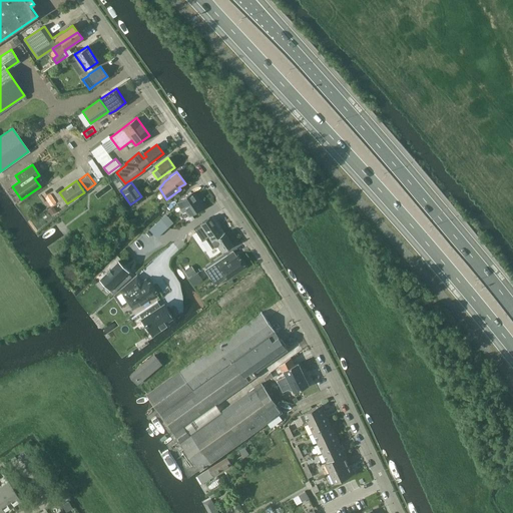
[(188,215),(202,206),(192,192),(176,203),(182,212),(184,210),(188,215)]
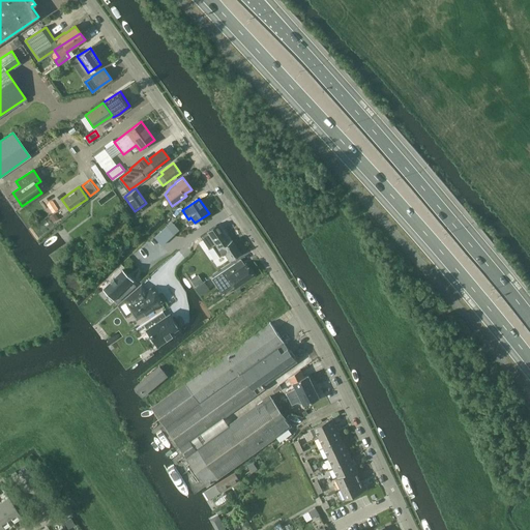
[(53,223),(58,218),(54,213),(49,216),(53,223)]
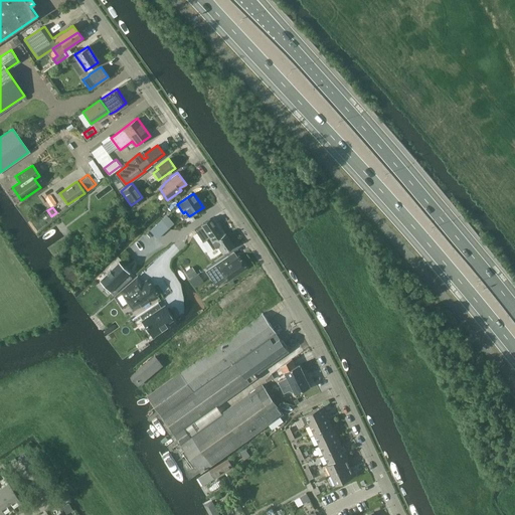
[(109,232),(125,220),(119,212),(103,224),(109,232)]
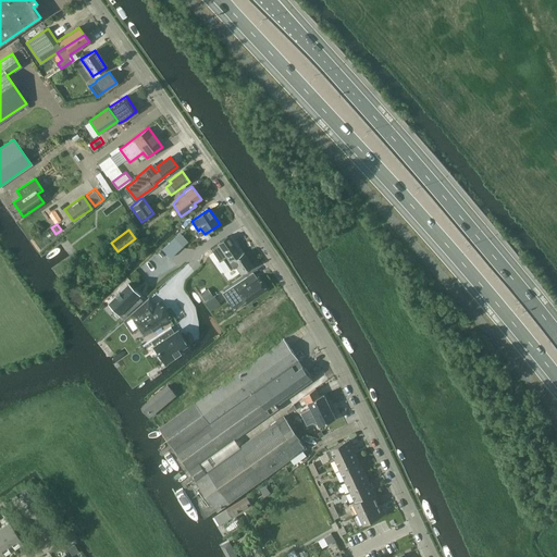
[(217,243),(210,247),(213,251),(219,260),(223,258),(231,269),(235,265),(240,272),(252,264),(244,251),(240,255),(227,235),(217,243)]
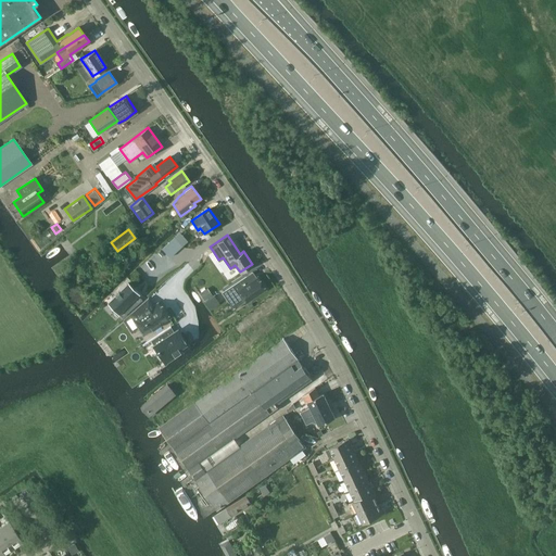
[(169,257),(182,245),(175,237),(162,249),(169,257)]
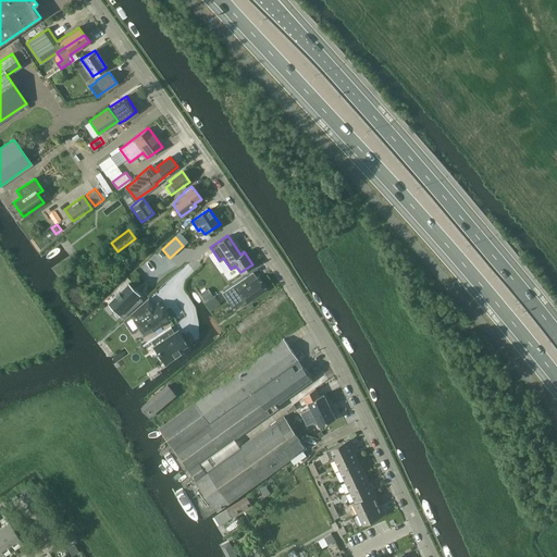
[(249,282),(246,276),(222,293),(231,306),(242,298),(246,305),(267,291),(258,276),(256,277),(249,282)]
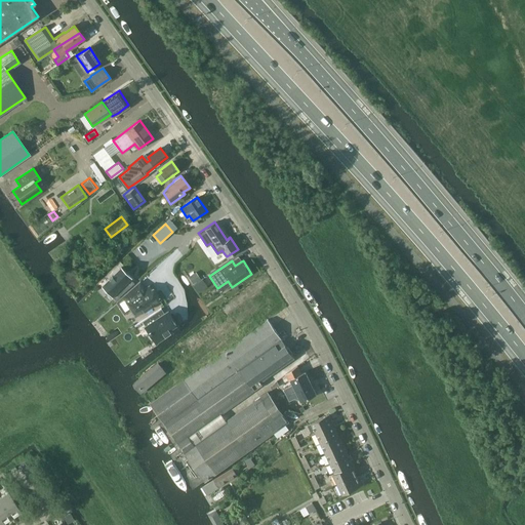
[(102,285),(106,289),(115,299),(134,283),(130,279),(132,278),(122,267),(109,279),(102,285)]
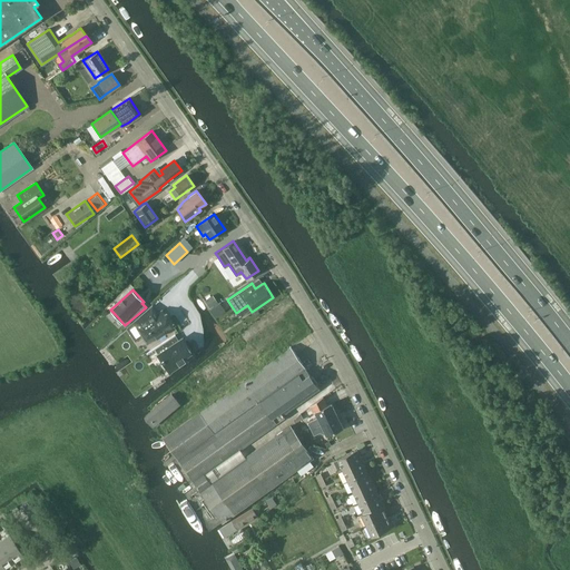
[(216,292),(208,297),(214,305),(222,300),(216,292)]
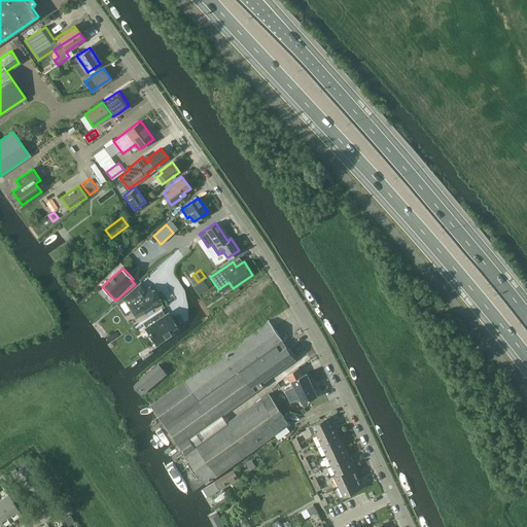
[(202,280),(194,285),(199,293),(207,287),(202,280)]
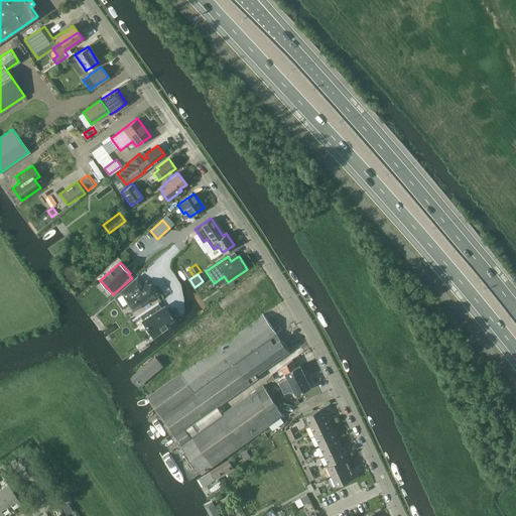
[(137,276),(120,290),(129,304),(134,310),(141,305),(157,294),(155,291),(149,282),(143,286),(137,276)]
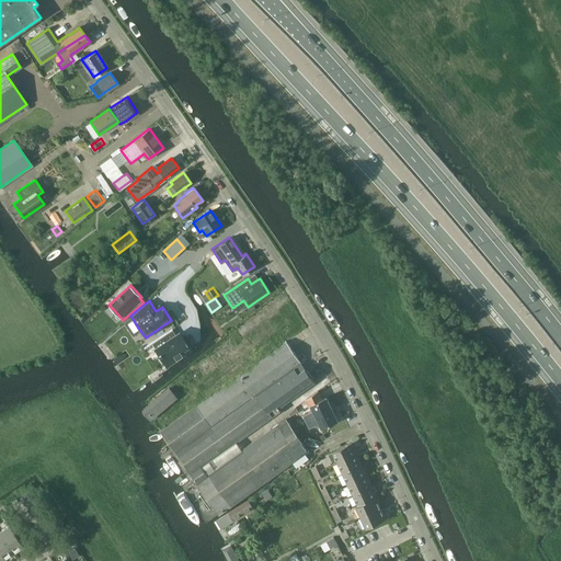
[(172,330),(151,343),(153,347),(159,355),(167,367),(178,361),(175,356),(190,347),(179,331),(174,333),(172,330)]
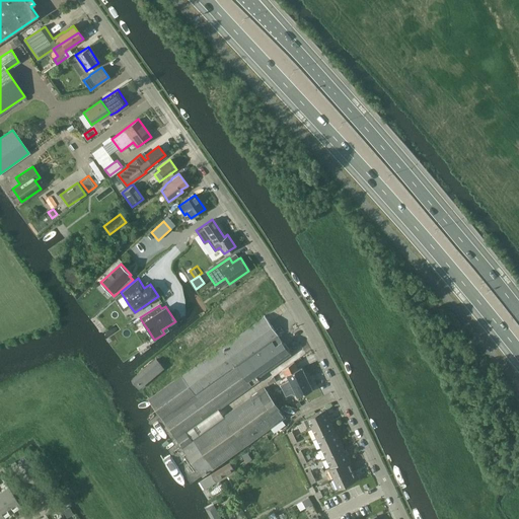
[(186,351),(226,317),(218,307),(174,343),(179,349),(182,347),(186,351)]
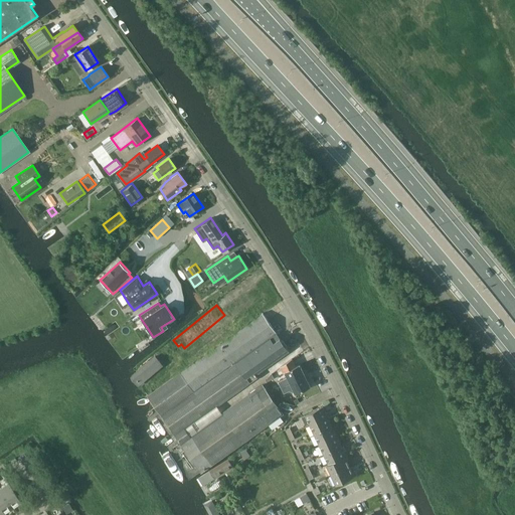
[(289,351),(277,334),(278,334),(264,313),(148,395),(176,436),(176,435),(217,405),(258,377),(256,374),(289,351)]
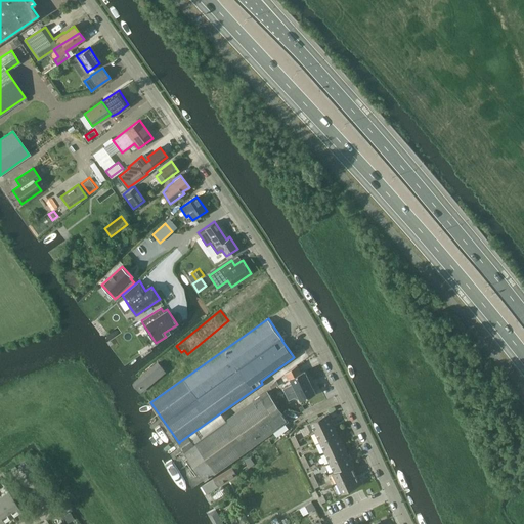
[(159,362),(136,381),(143,390),(166,372),(159,362)]
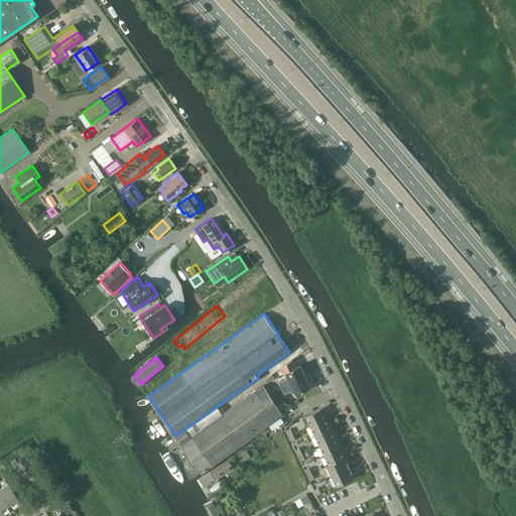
[(288,378),(279,383),(282,388),(306,376),(300,365),(296,367),(292,359),(281,368),(284,373),(285,372),(288,378)]
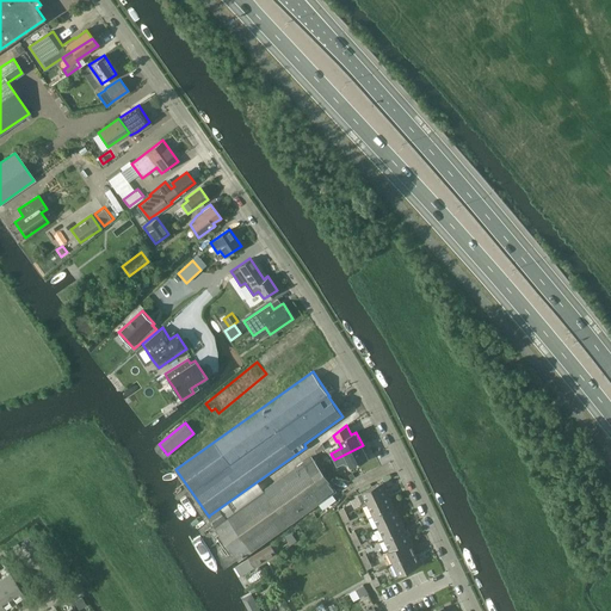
[(323,444),(315,451),(318,454),(326,449),(323,444)]
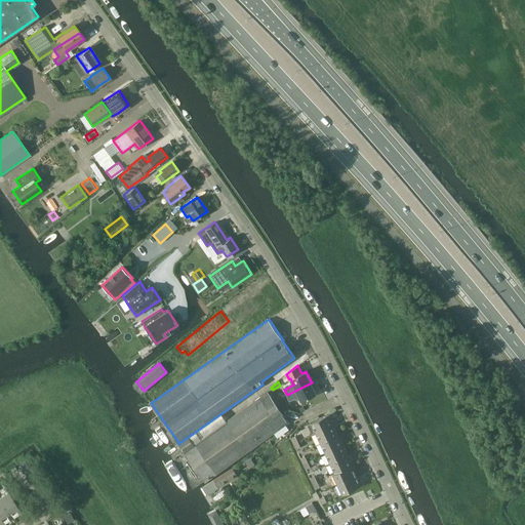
[(317,394),(312,382),(287,395),(289,401),(299,396),(301,402),(317,394)]
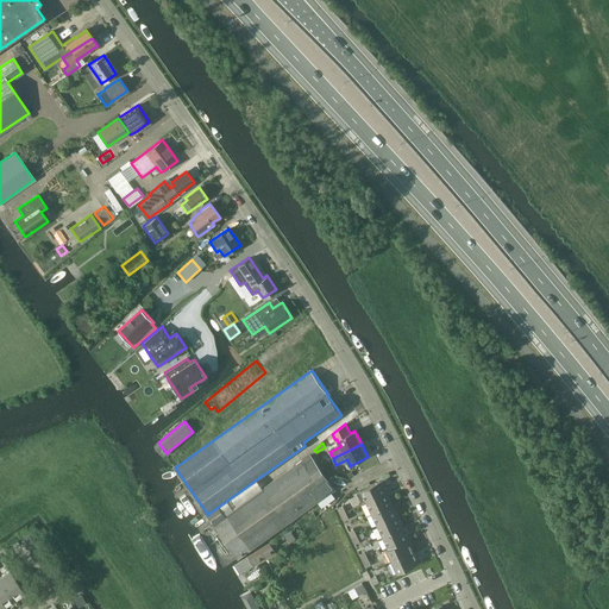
[(303,512),(336,489),(309,454),(294,465),(305,481),(289,493),(303,512)]
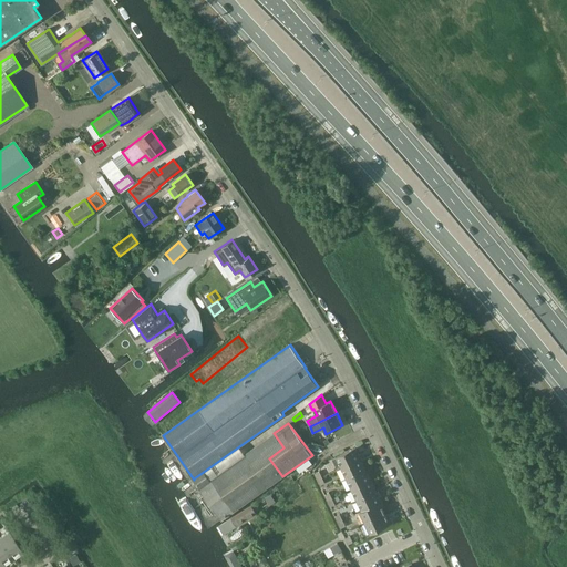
[(245,454),(268,487),(282,476),(269,459),(284,447),(274,433),(245,454)]
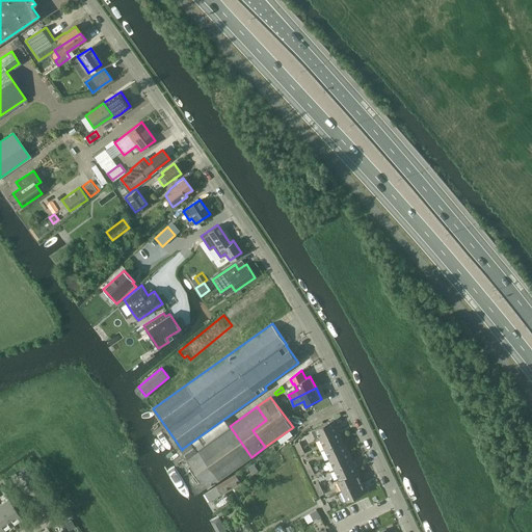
[(290,408),(284,411),(287,417),(293,414),(290,408)]
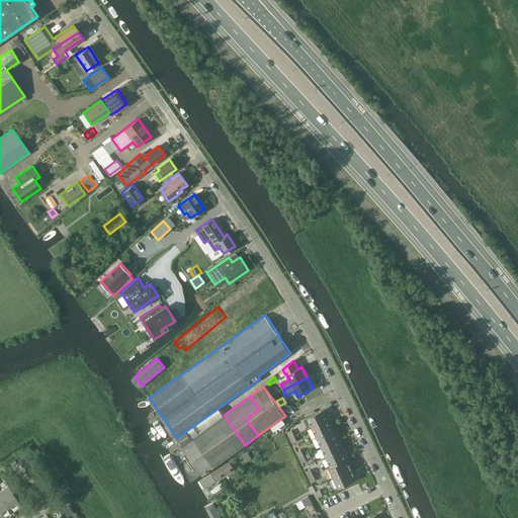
[(219,408),(177,437),(182,444),(181,445),(202,475),(245,445),(224,415),(219,408)]
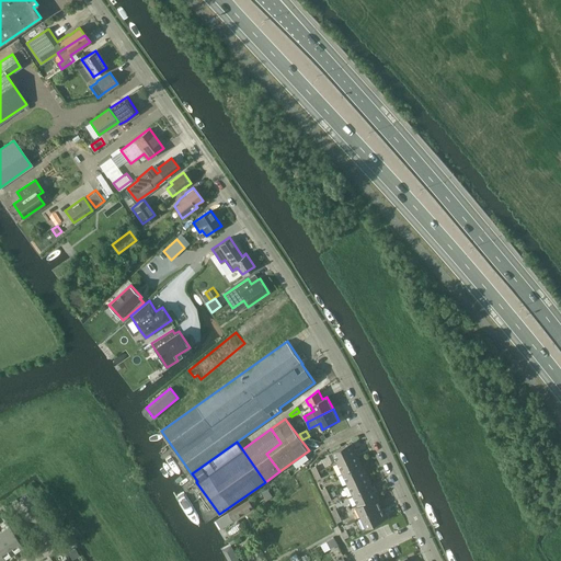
[(333,451),(339,462),(357,454),(352,443),(333,451)]
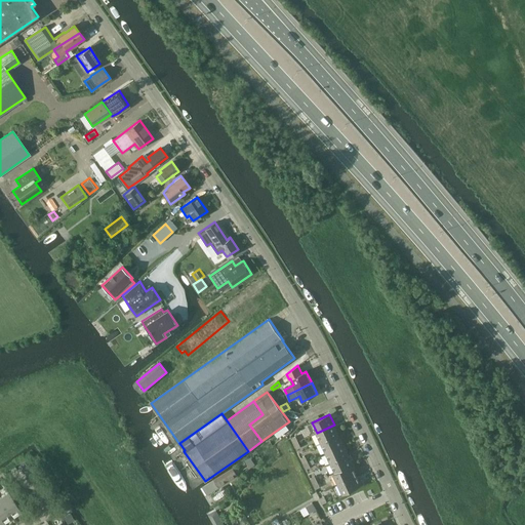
[(339,436),(334,425),(317,433),(322,444),(339,436)]
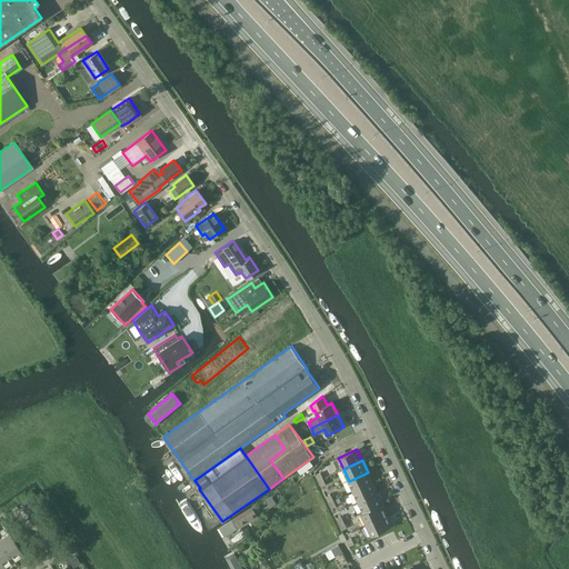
[(372,482),(368,472),(349,481),(353,491),(372,482)]
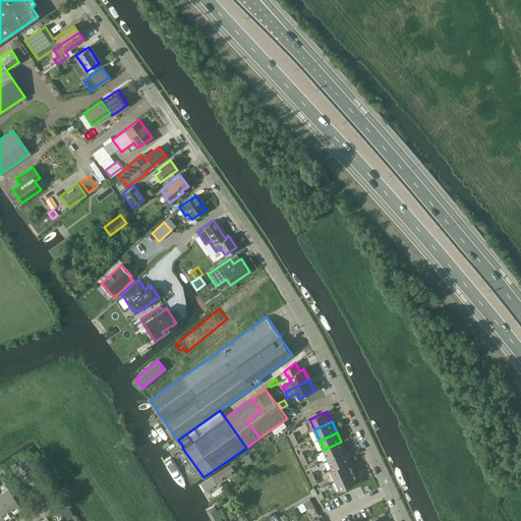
[(346,453),(341,442),(324,450),(329,460),(346,453)]
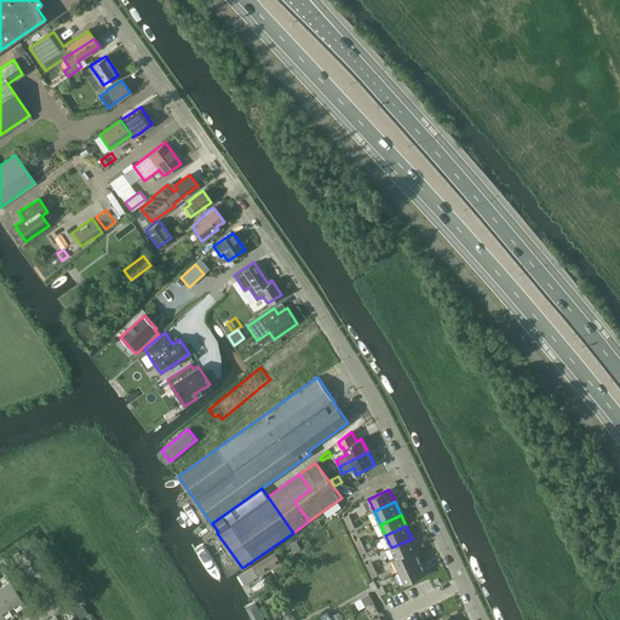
[(417,549),(412,539),(391,547),(394,552),(391,552),(395,560),(419,549),(418,547),(417,549)]
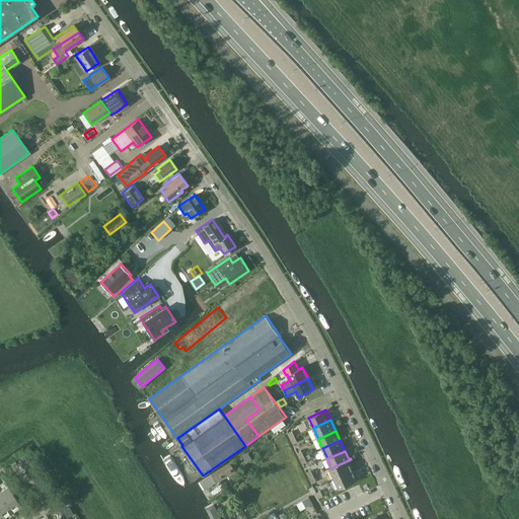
[(247,462),(251,459),(247,452),(243,455),(247,462)]
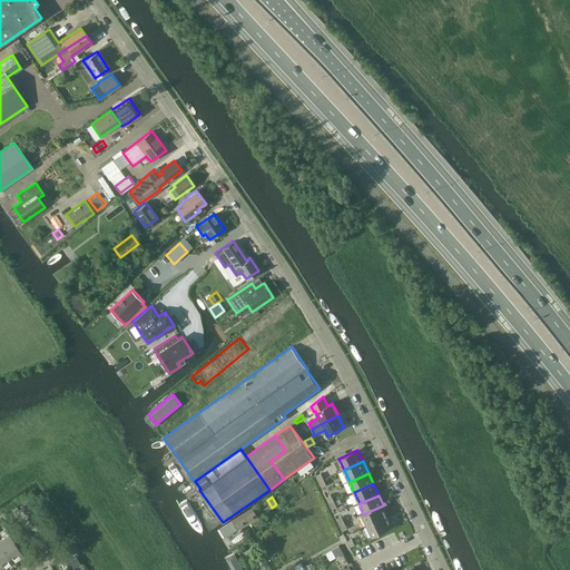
[(386,508),(385,504),(363,514),(367,527),(387,518),(384,510),(386,508)]
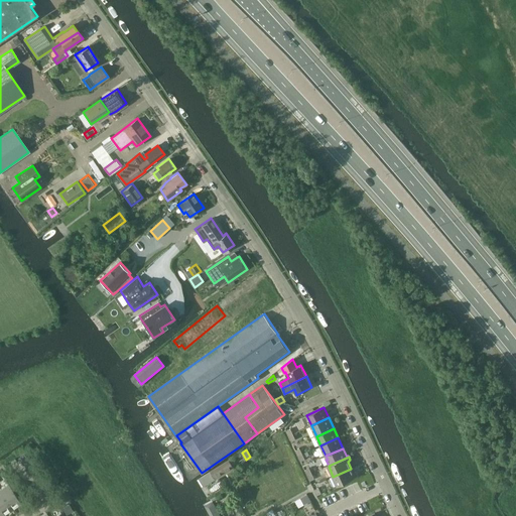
[(204,486),(233,468),(229,461),(200,480),(204,486)]
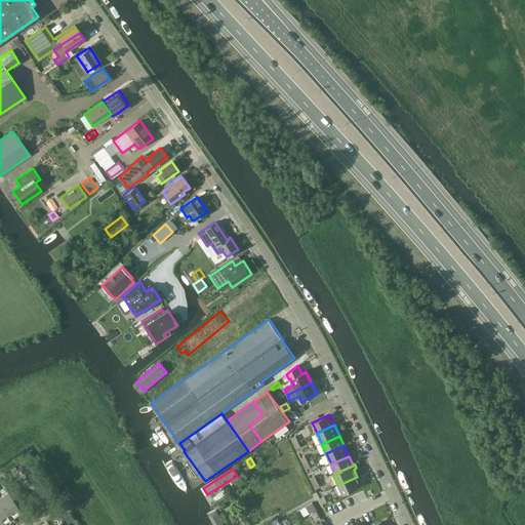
[(359,481),(357,477),(338,485),(342,493),(363,484),(361,480),(359,481)]
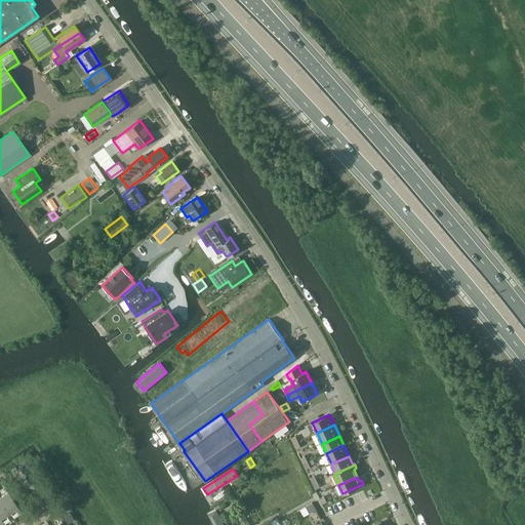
[(22,512),(8,491),(0,496),(0,499),(7,511),(9,510),(13,516),(22,512)]
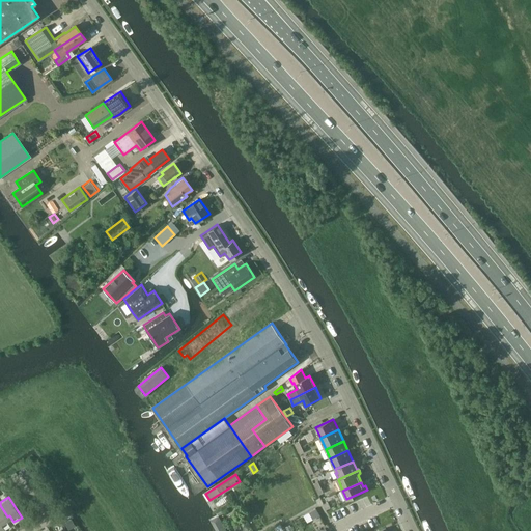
[(0,505),(0,526),(2,530),(9,525),(5,518),(7,516),(0,505)]
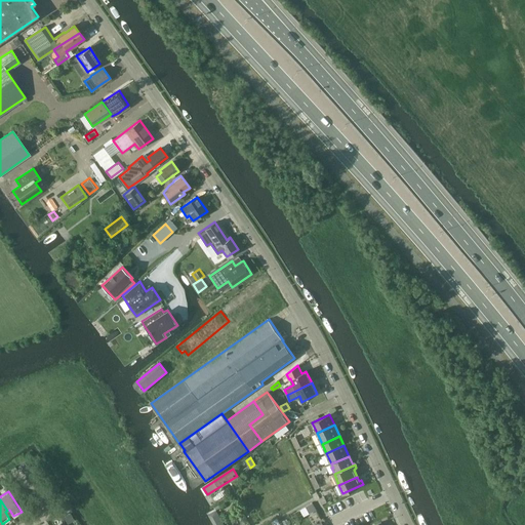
[(309,514),(317,510),(313,502),(306,507),(309,514)]
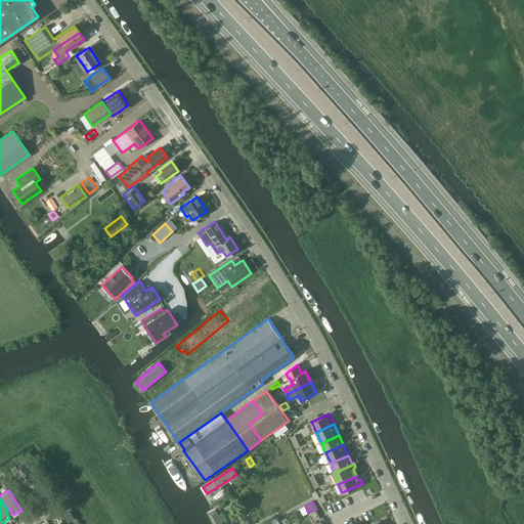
[(214,523),(223,523),(216,510),(209,514),(214,523)]
